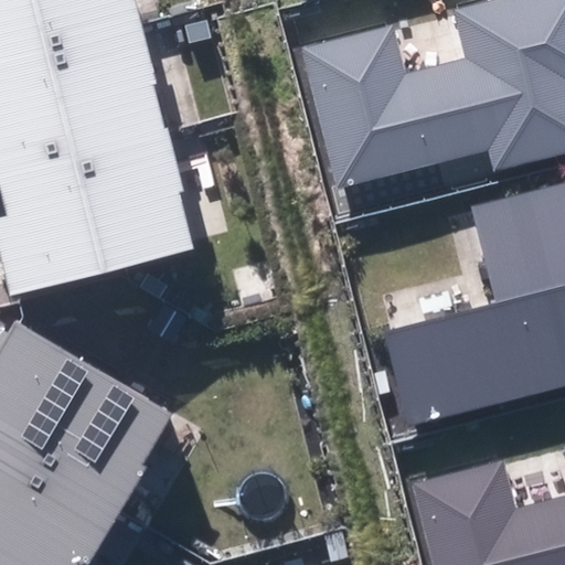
[(0,0),(0,54),(141,19),(136,0),(0,0)]
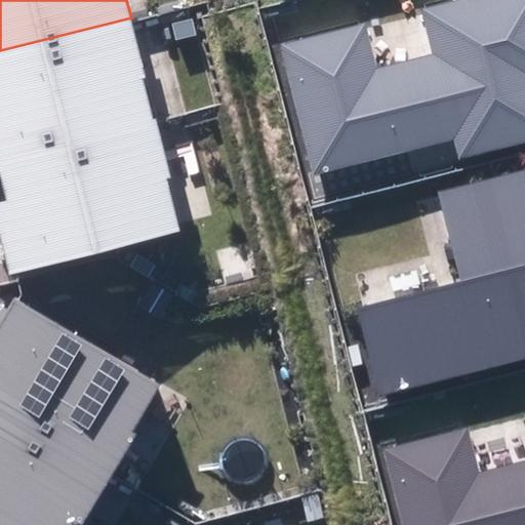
[(458,159),(524,142),(524,0),(448,0),(420,7),(432,53),(376,68),(365,24),(282,45),(315,173),(453,138),(458,159)]
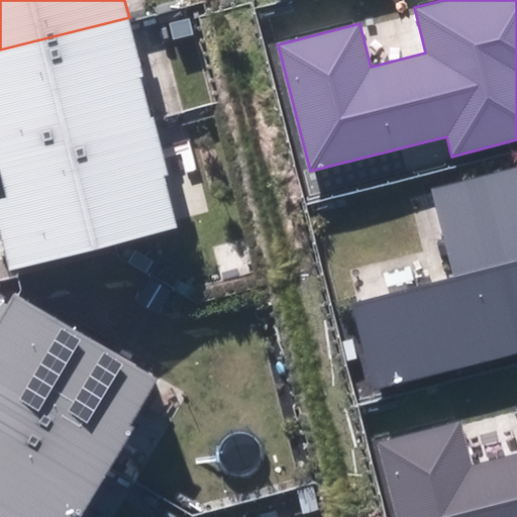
[(144,75),(129,17),(0,49),(0,154),(151,117),(140,77),(144,75)]
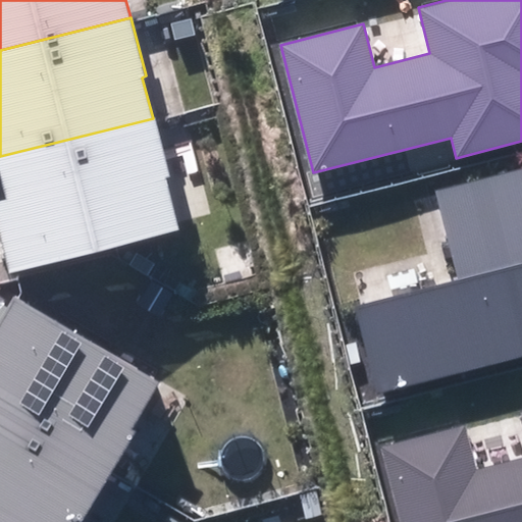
[(0,201),(0,229),(11,272),(178,229),(165,177),(168,176),(153,118),(0,156),(0,175),(2,185),(6,200),(0,201)]
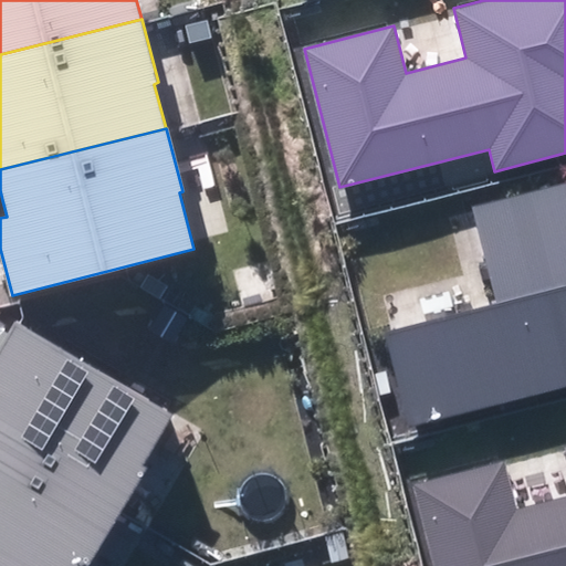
[(408,425),(565,384),(565,182),(472,207),(498,303),(384,333),(408,425)]
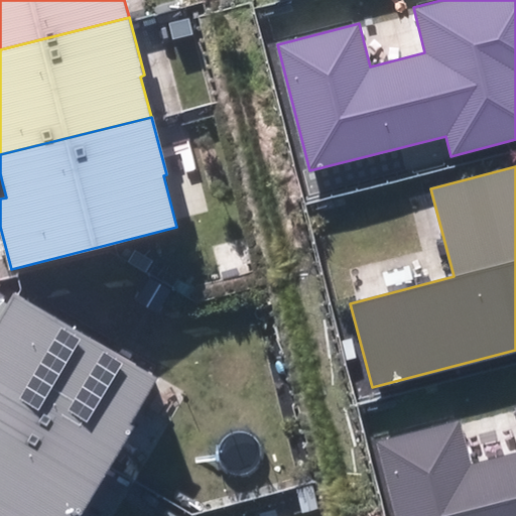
[(158,377),(14,292),(0,315),(0,398),(112,465),(133,428),(129,426),(158,377)]
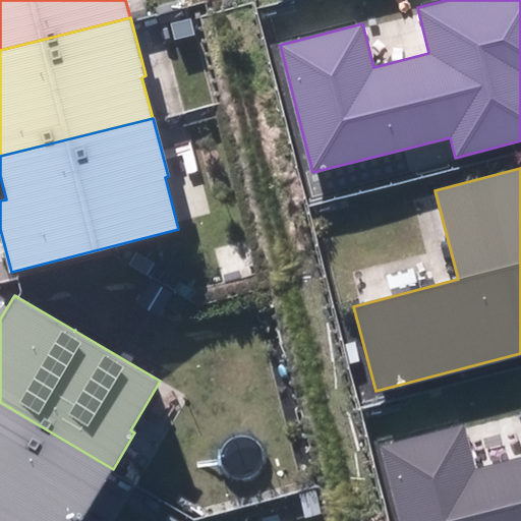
[(0,520),(74,520),(76,518),(80,520),(81,520),(113,469),(0,402),(0,520)]
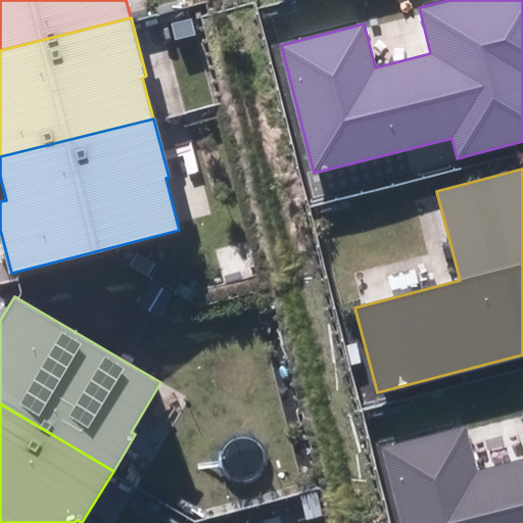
[(522,522),(522,410),(521,411),(522,417),(522,459),(477,470),(466,427),(383,448),(401,522),(522,522)]
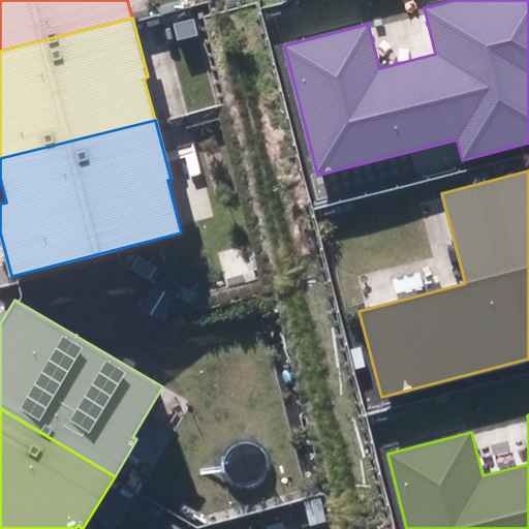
All buildings are outlined.
